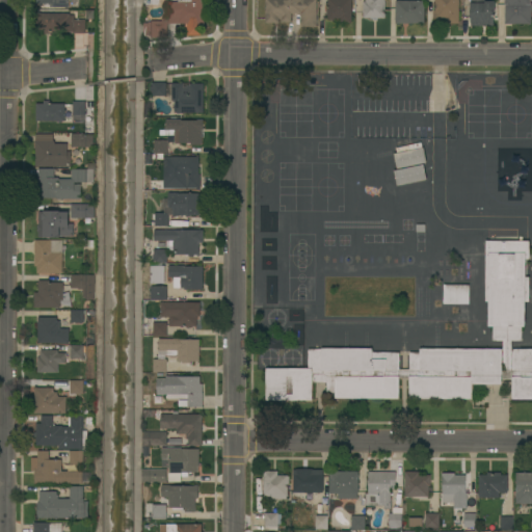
[(168,24),(168,36),(144,35),(144,24),(150,24),(150,23),(152,23),(152,21),(162,22),(162,18),(168,18),(168,12),(171,12),(171,2),(179,2),(192,2),(192,0),(205,0),(205,27),(202,27),(202,35),(187,35),(187,24),(168,24)]
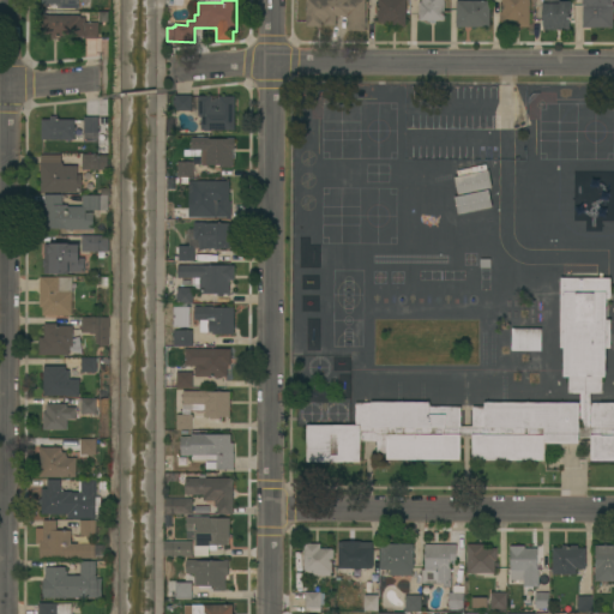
[(366,0),(366,31),(347,31),(347,16),(337,16),(337,25),(325,25),(325,22),(323,22),(323,26),(307,26),(306,0),(366,0)]
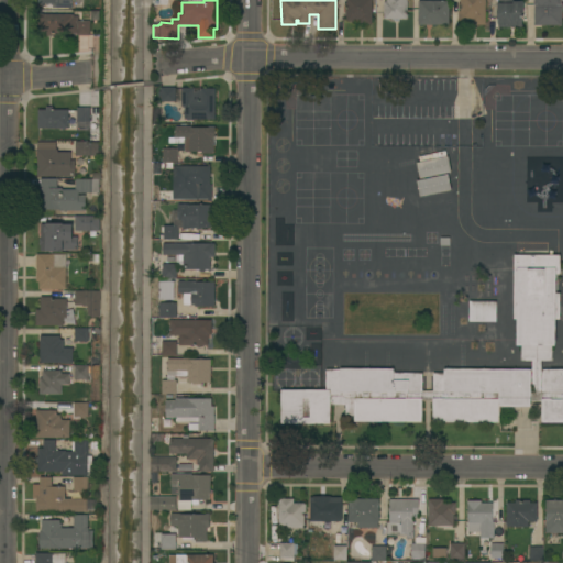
[(373,0),(373,24),(357,24),(357,21),(348,21),(348,17),(345,17),(345,11),(348,11),(348,0),(373,0)]
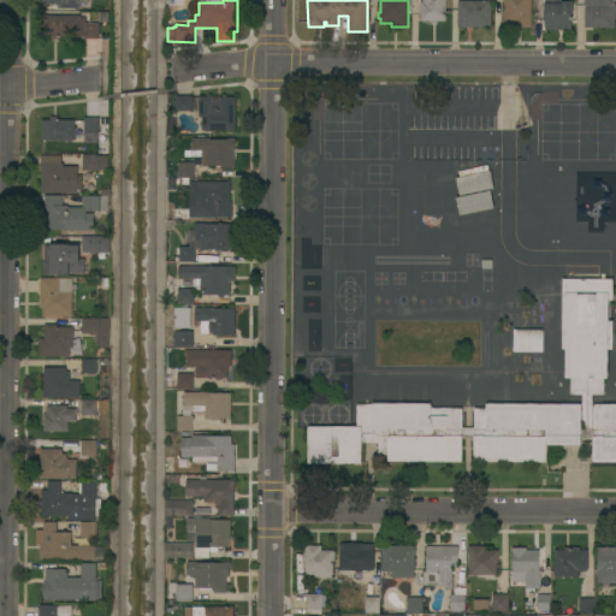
[(446,0),(446,21),(421,21),(421,3),(424,3),(424,0),(446,0)]
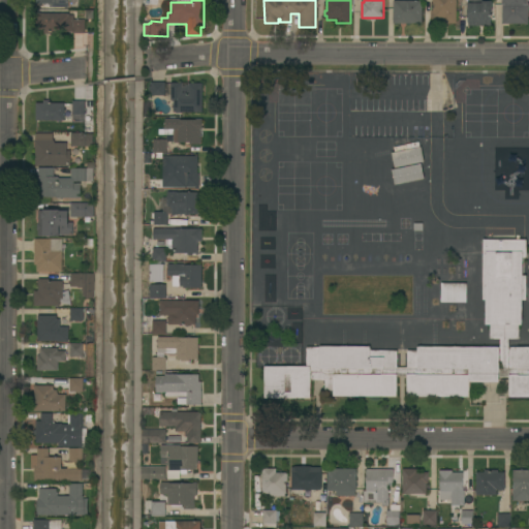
[(457,0),(457,24),(440,24),(440,20),(433,20),(433,19),(431,19),(431,10),(433,10),(433,0),(457,0)]
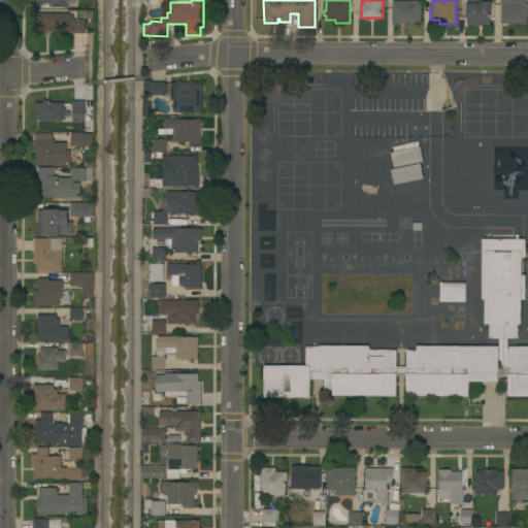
[(467,26),(467,0),(482,0),(482,1),(492,1),(492,13),(490,13),(490,26),(467,26)]
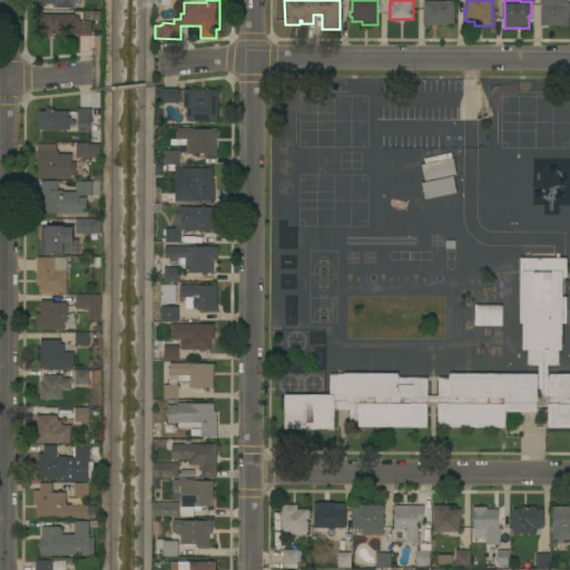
[(569,0),(569,27),(541,26),(541,0),(569,0)]
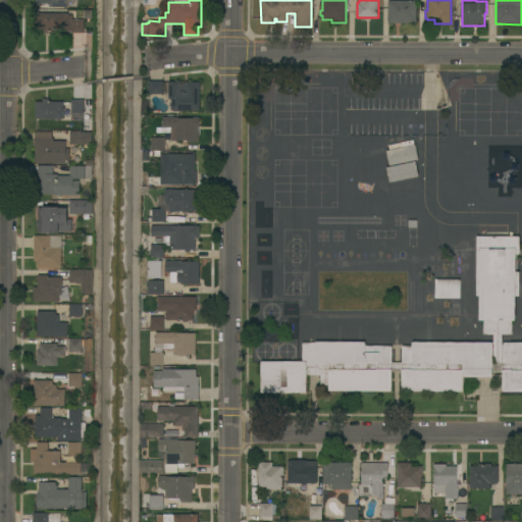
[(417,1),(417,23),(388,23),(388,1),(417,1)]
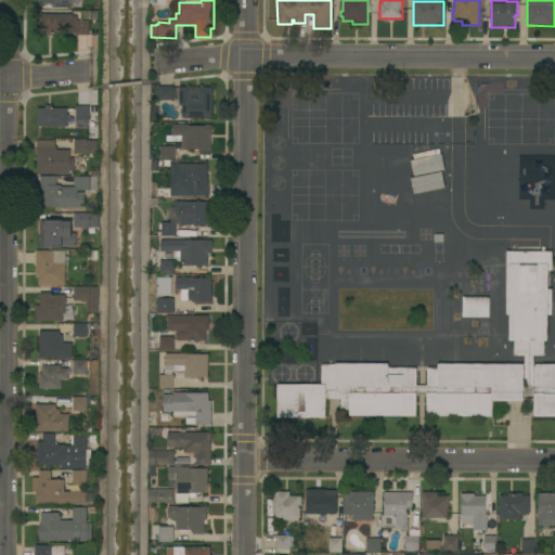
[(68,33),(61,33),(61,35),(46,35),(46,33),(38,33),(38,29),(43,29),(43,14),(63,14),(63,13),(66,13),(66,14),(68,14),(68,33)]
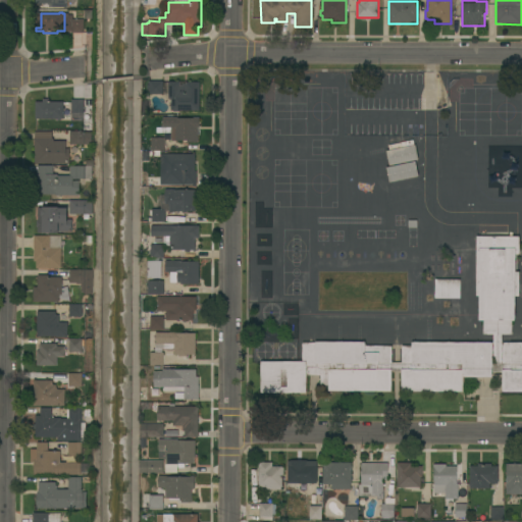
[(84,33),(72,33),(72,19),(85,19),(84,33)]
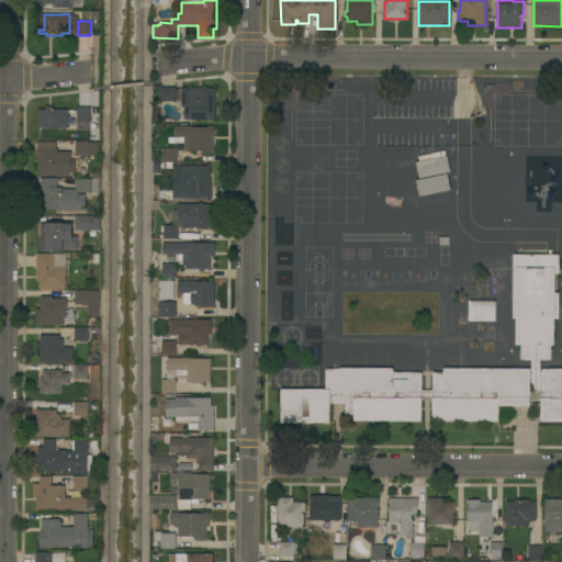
[(176,102),(161,102),(161,88),(176,88),(176,102)]
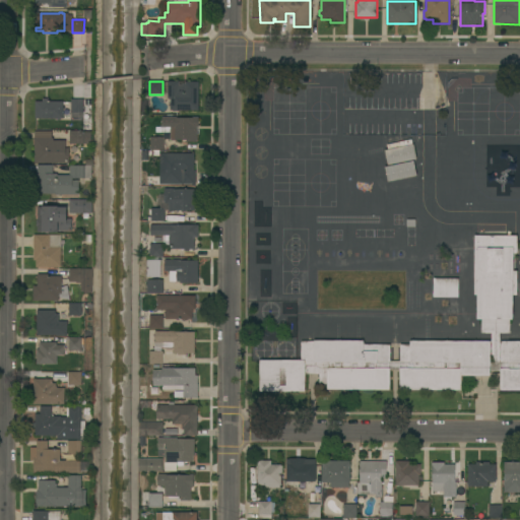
[(199,111),(176,111),(176,112),(173,112),(173,111),(171,111),(171,107),(170,107),(170,105),(171,105),(171,99),(169,99),(169,81),(179,81),(179,85),(183,85),(183,84),(186,84),(186,81),(199,82),(199,111)]
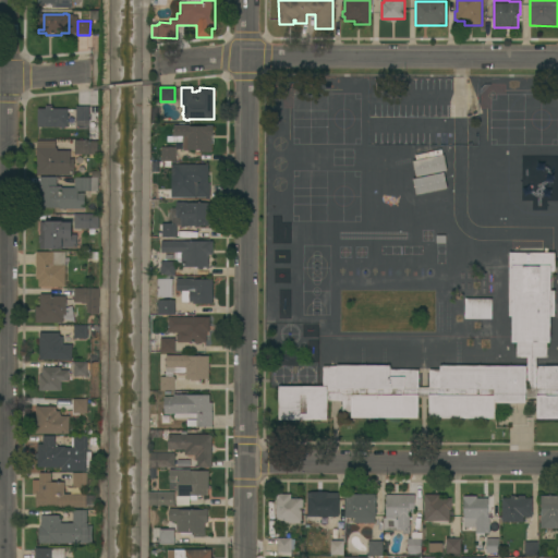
[(69,128),(65,128),(65,129),(62,129),(62,128),(38,128),(38,109),(46,109),(46,106),(52,106),(52,109),(69,109),(69,128)]
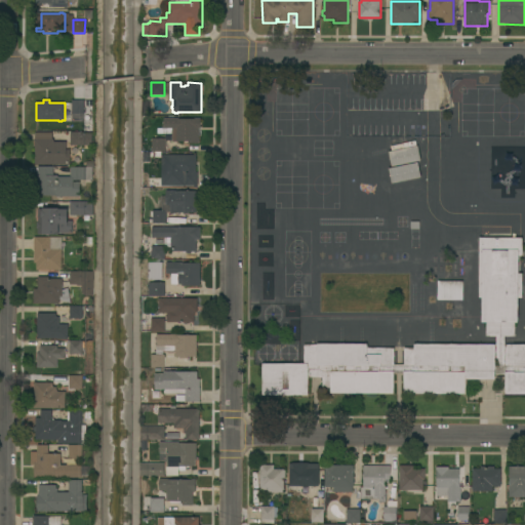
[(84,114),(72,114),(72,101),(84,101),(84,114)]
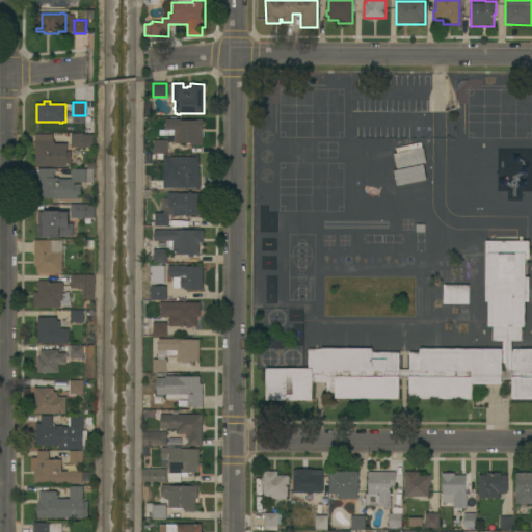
[(424,114),(427,129),(397,135),(394,120),(424,114)]
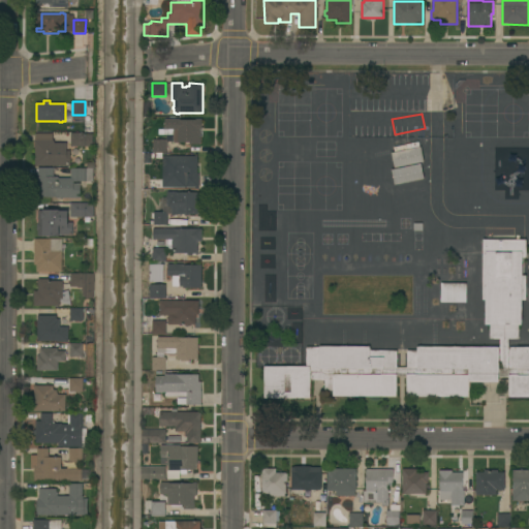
[(203,130),(200,130),(200,145),(190,145),(190,142),(176,143),(175,129),(165,129),(165,119),(180,119),(180,120),(196,120),(196,119),(203,119),(203,130)]
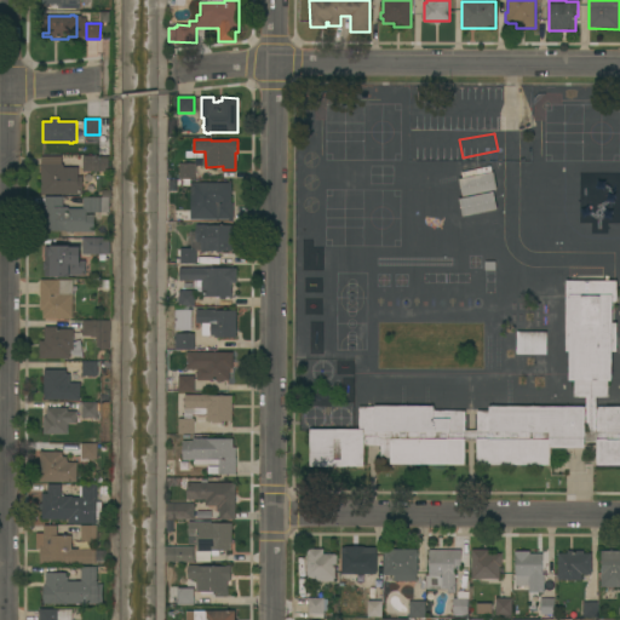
[(494,153),(497,171),(463,177),(459,160),(494,153)]
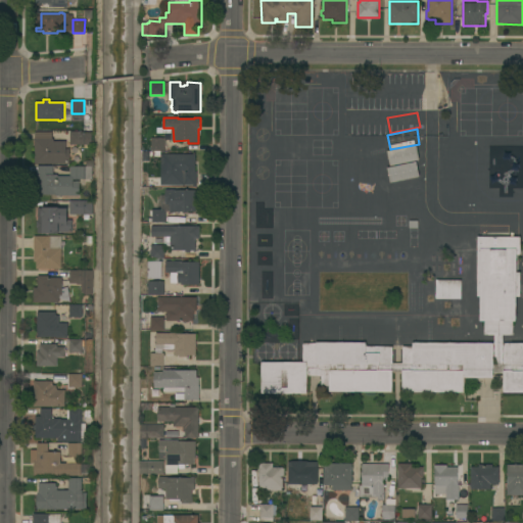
[(92,132),(92,145),(70,145),(70,132),(92,132)]
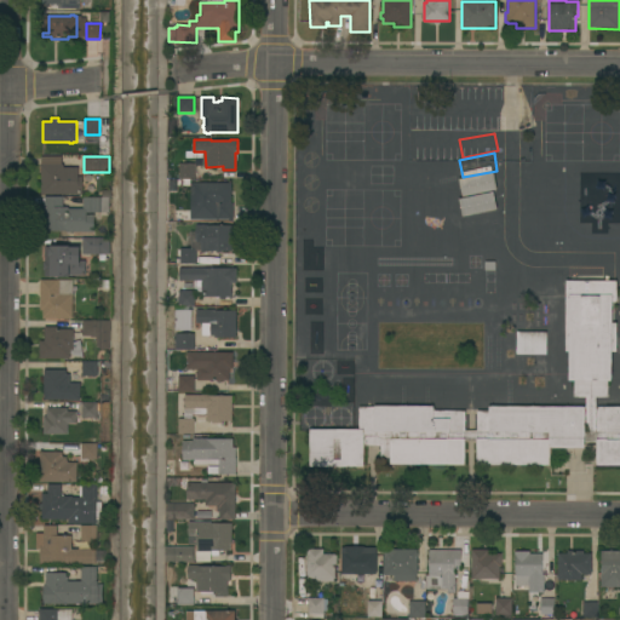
[(41,158),(62,158),(62,165),(64,165),(64,167),(79,167),(79,177),(82,177),(82,195),(41,195),(41,158)]
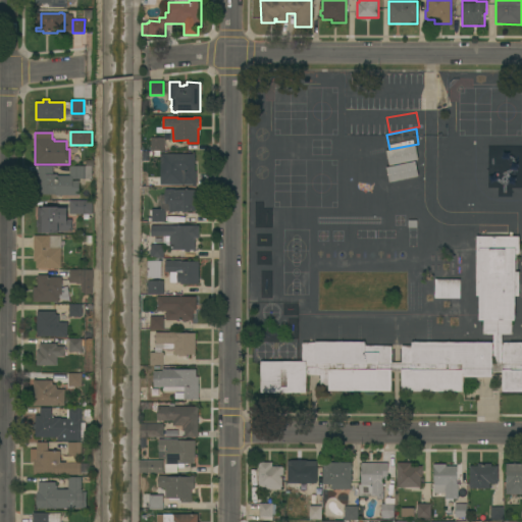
[(152,138),(165,138),(165,150),(152,150),(152,138)]
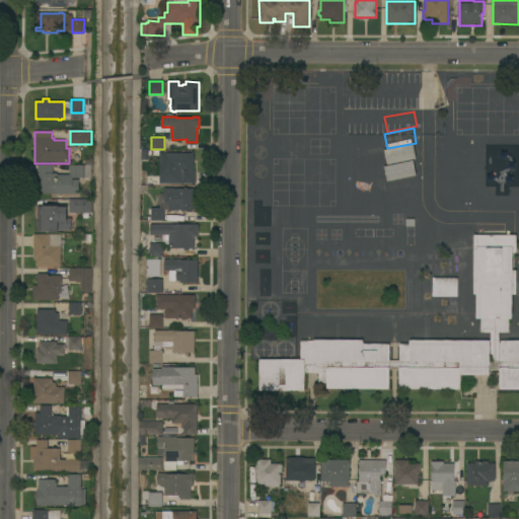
[(414,144),(417,159),(387,165),(384,150),(414,144)]
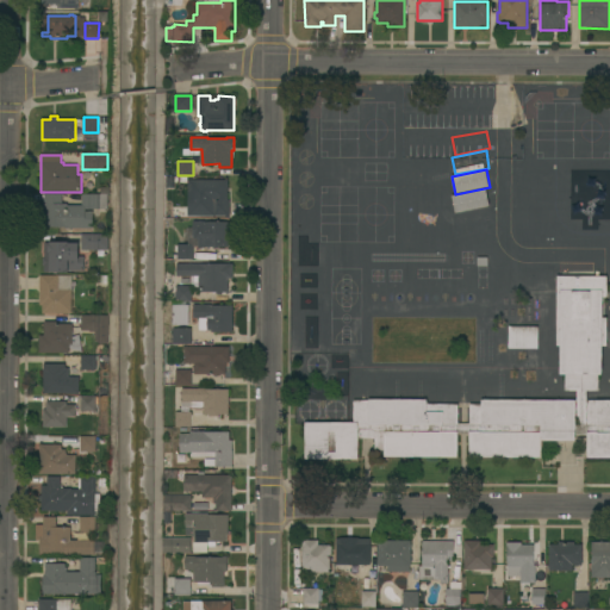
[(188,180),(228,180),(228,200),(230,200),(230,216),(188,216),(188,180)]
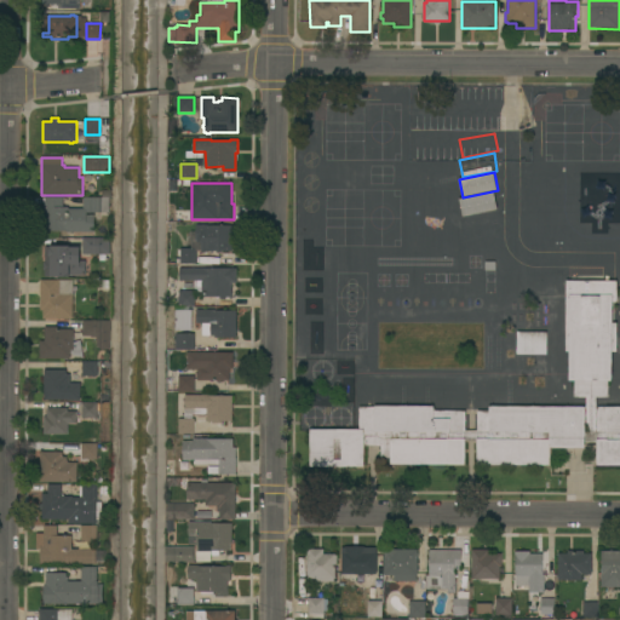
[(65,233),(65,231),(45,231),(45,196),(63,196),(63,207),(69,207),(69,208),(84,208),(84,197),(103,197),(103,190),(113,190),(113,197),(110,197),(110,213),(96,213),(95,233),(65,233)]
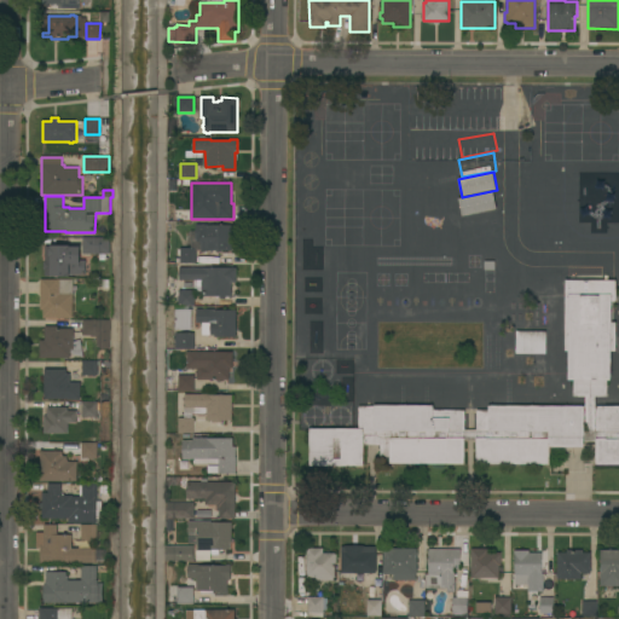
[(493,192),(497,209),(462,217),(458,200),(493,192)]
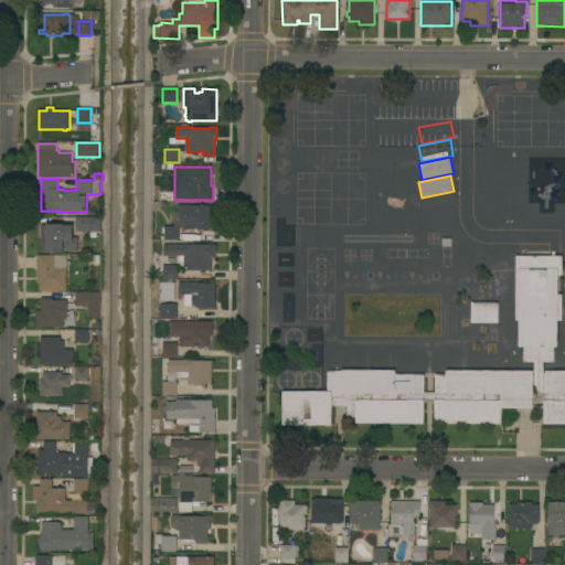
[(213,228),(190,228),(190,230),(183,230),(183,221),(179,221),(179,205),(190,205),(212,205),(213,228)]
